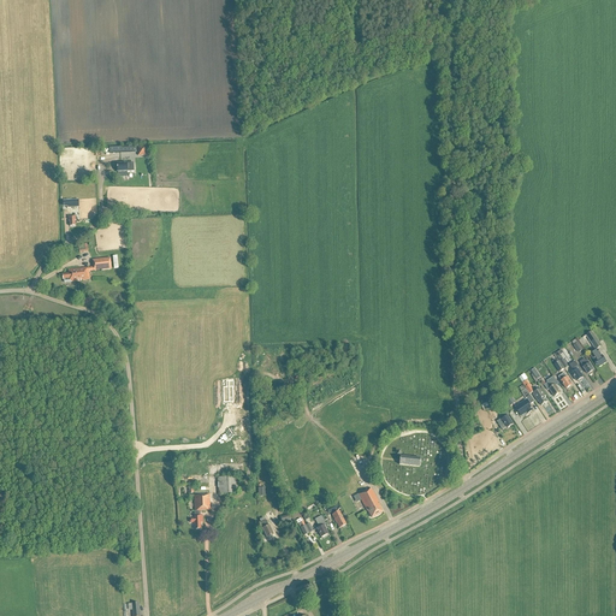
[(117,165),(118,179),(128,178),(128,171),(126,169),(132,169),(136,169),(136,164),(131,164),(126,164),(117,165)]
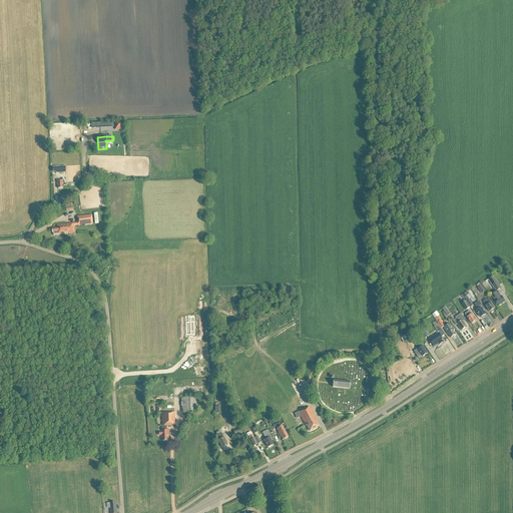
[(57,227),(51,228),(52,232),(53,232),(53,235),(74,233),(74,226),(91,224),(90,217),(77,218),(77,222),(57,224),(57,227)]
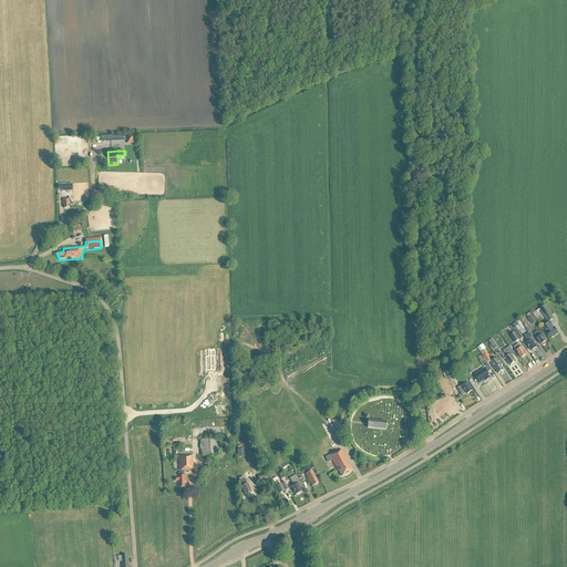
[(545,317),(550,313),(545,307),(540,310),(545,317)]
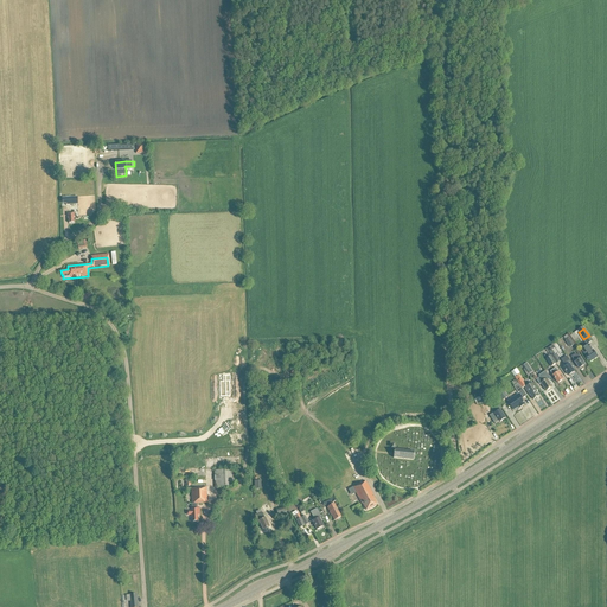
[(590,363),(598,358),(592,347),(583,353),(587,357),(590,363)]
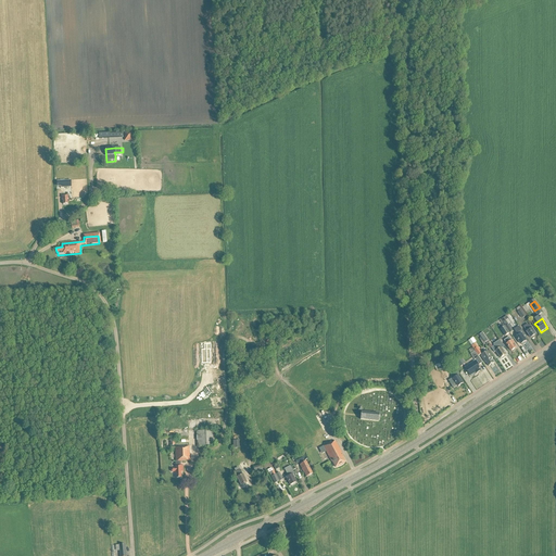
[(505,327),(510,333),(513,331),(506,321),(504,324),(505,327)]
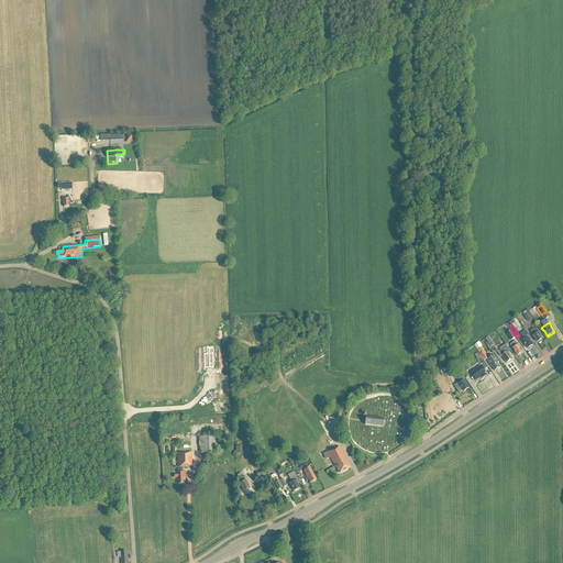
[(543,339),(539,333),(537,330),(536,330),(534,329),(530,331),(533,337),(538,343),(538,342),(539,343),(540,343),(541,343),(541,342),(540,341),(543,339)]
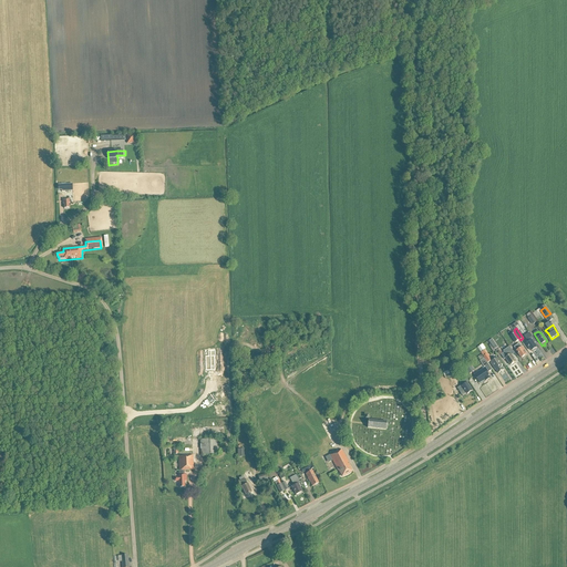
[(521,340),(515,333),(511,336),(515,343),(521,340)]
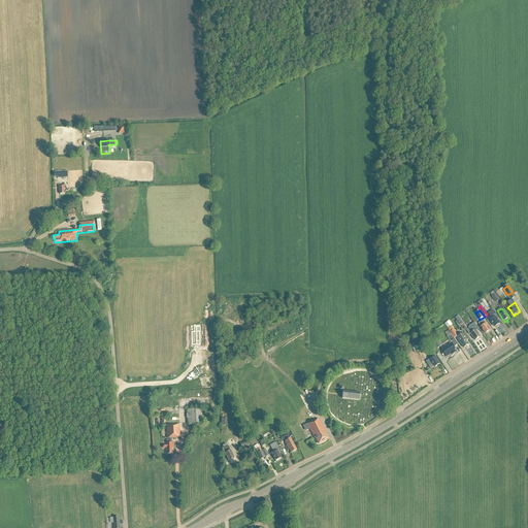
[(500,325),(495,318),(495,319),(493,316),(495,315),(493,310),(489,314),(493,320),(491,321),(495,328),(496,327),(496,328),(497,328),(498,327),(498,326),(500,325)]
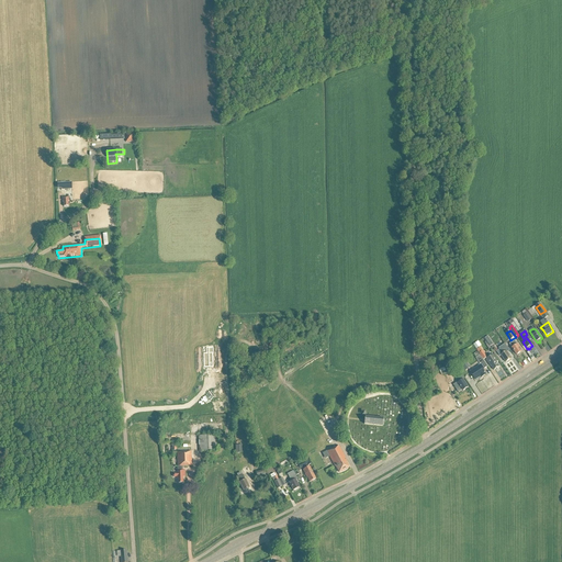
[(517,356),(523,352),(517,345),(517,346),(515,343),(512,345),(514,348),(513,349),(517,356)]
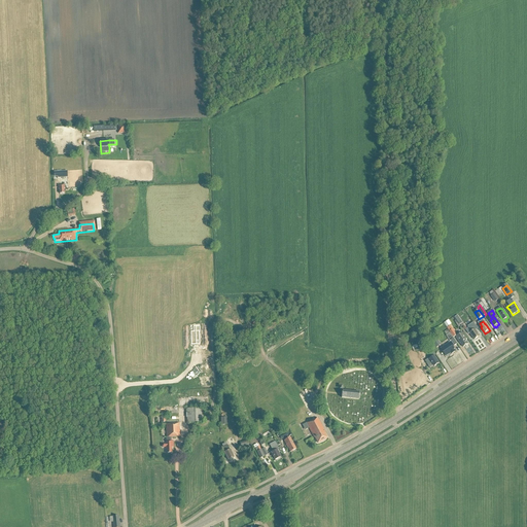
[(472,326),(470,328),(469,328),(472,332),(469,334),(475,341),(480,337),(476,330),(475,329),(477,327),(475,323),(471,325),(472,326)]
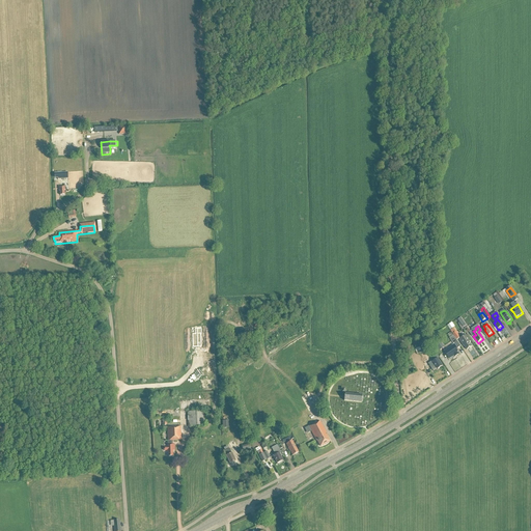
[(194,334),(192,334),(192,347),(201,347),(200,335),(201,335),(201,328),(194,329),(194,334)]
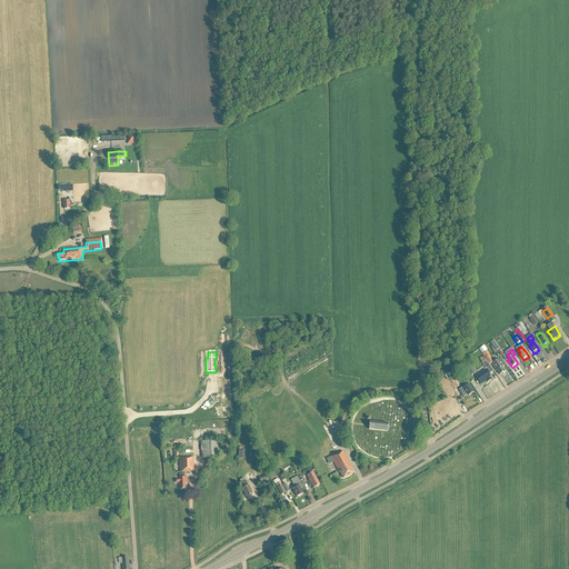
[(486,358),(490,365),(493,362),(489,356),(487,352),(483,355),(486,358)]
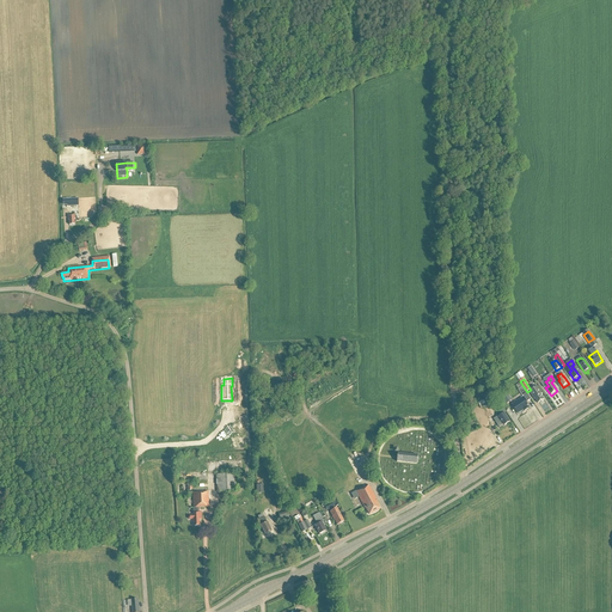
[(527,402),(531,399),(527,393),(520,384),(516,386),(522,397),(524,396),(527,402)]
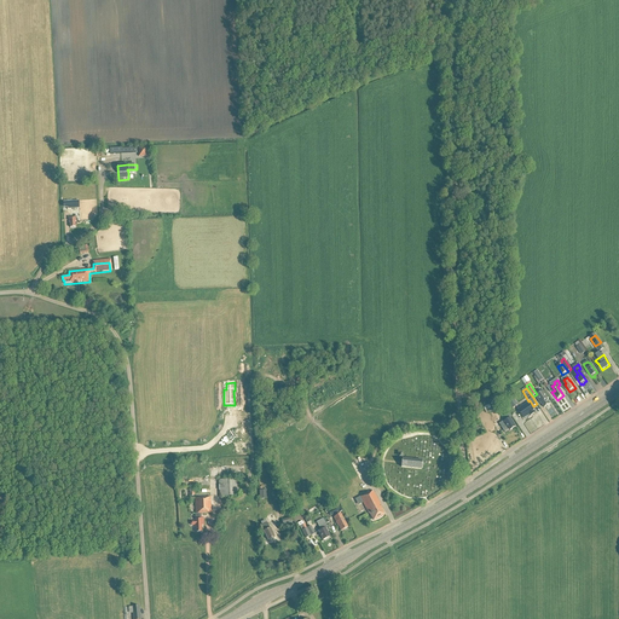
[(550,405),(545,398),(547,397),(544,393),(542,395),(542,394),(538,397),(542,400),(539,401),(544,409),(550,405)]
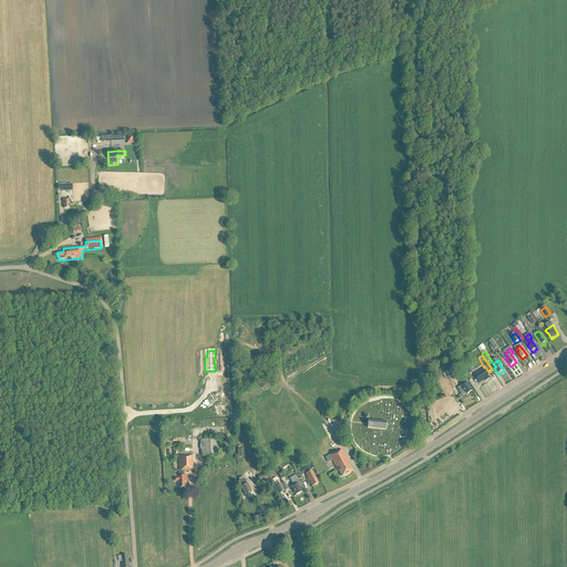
[(456,378),(454,370),(444,373),(446,380),(450,379),(450,380),(456,378)]
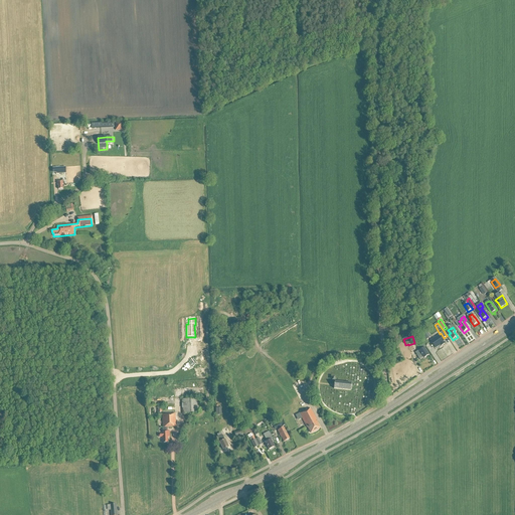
[(442,346),(445,344),(444,343),(445,342),(441,336),(432,342),(436,348),(441,345),(442,346)]
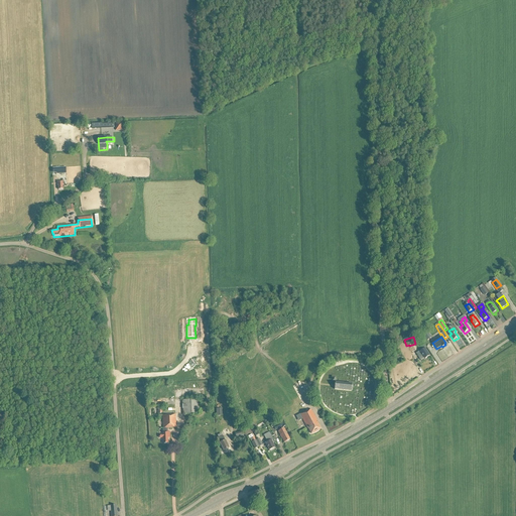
[(206,346),(198,347),(199,357),(207,357),(206,346)]
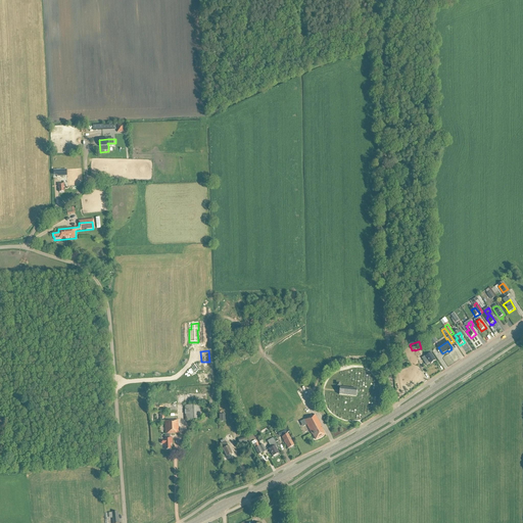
[(427,363),(429,361),(431,365),(436,362),(431,354),(429,350),(425,352),(428,357),(424,359),(424,360),(425,362),(427,363)]
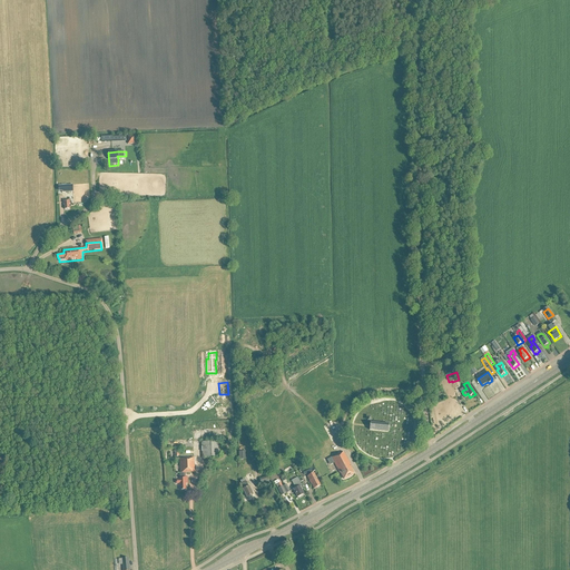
[(390,428),(389,425),(389,424),(370,423),(370,431),(387,433),(389,431),(390,431),(390,430),(390,428)]
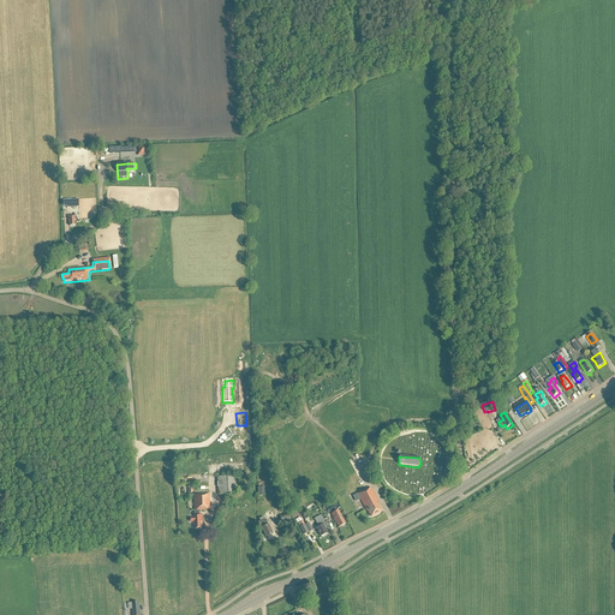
[(218,494),(238,493),(237,476),(218,477),(218,494)]
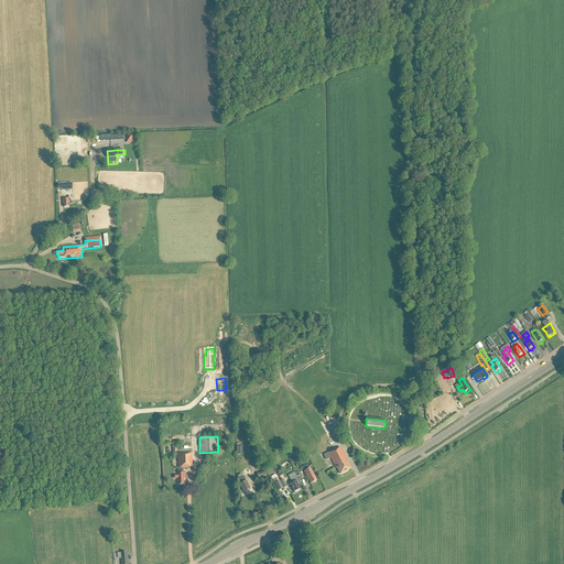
[(340,475),(350,469),(346,463),(347,462),(340,448),(336,449),(328,454),(336,468),(336,467),(340,475)]
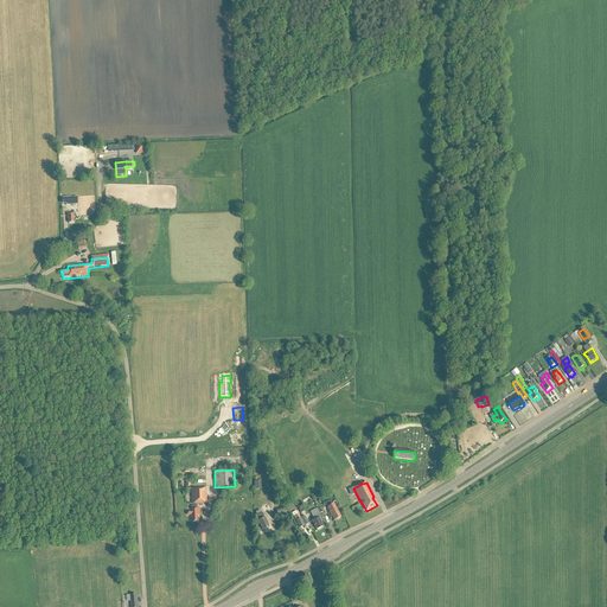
[(191,510),(191,512),(187,512),(186,512),(186,515),(187,516),(191,516),(191,518),(192,518),(192,523),(198,522),(198,516),(200,516),(199,509),(196,509),(196,505),(208,504),(206,487),(191,487),(192,510),(191,510)]
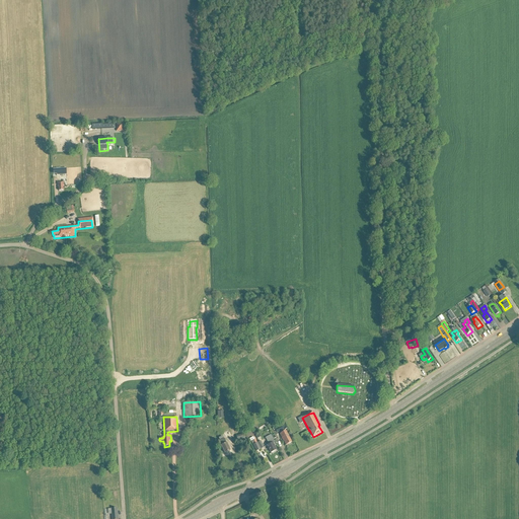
[(232,425),(236,433),(243,430),(238,421),(232,425)]
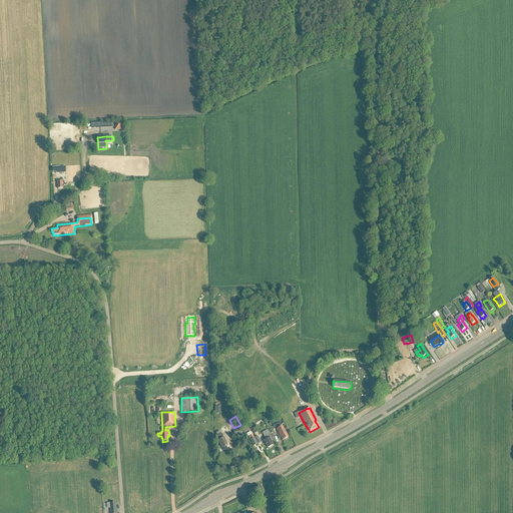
[(285,431),(283,427),(277,430),(279,434),(281,437),(283,441),(289,438),(285,431)]
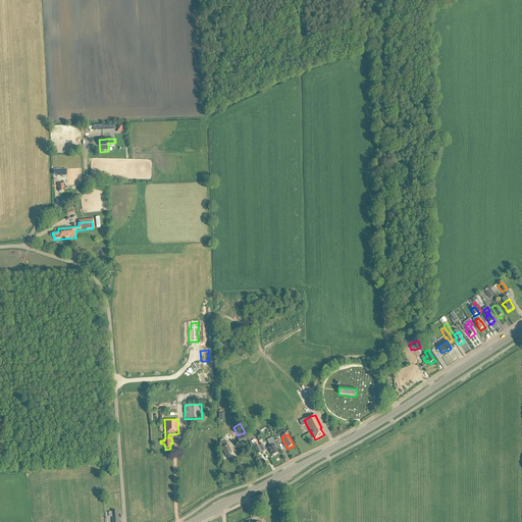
[(270,448),(268,449),(272,456),(278,453),(275,449),(277,448),(272,438),(267,440),(270,448)]
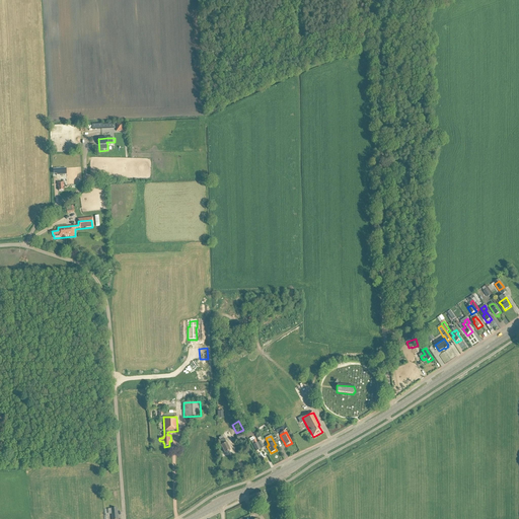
[(221,446),(225,454),(230,451),(226,444),(224,439),(219,441),(221,446)]
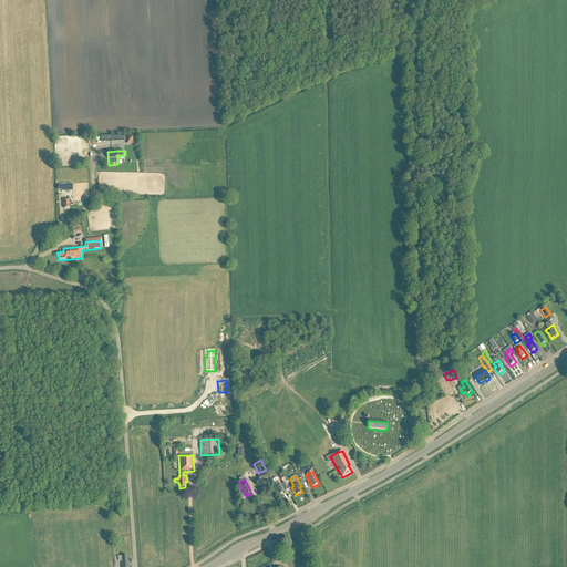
[(280,493),(288,488),(285,482),(276,486),(280,493)]
